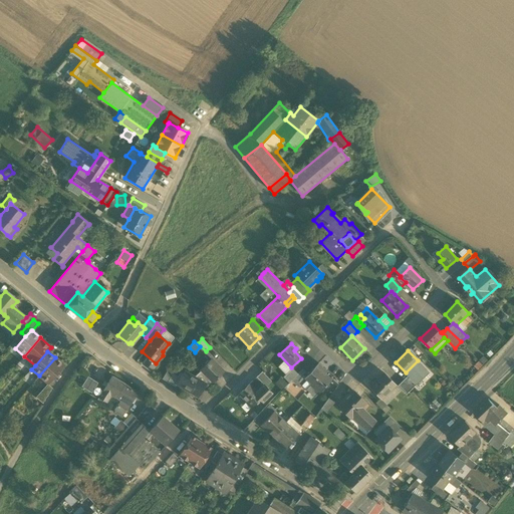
[(64,365),(55,357),(39,375),(48,383),(64,365)]
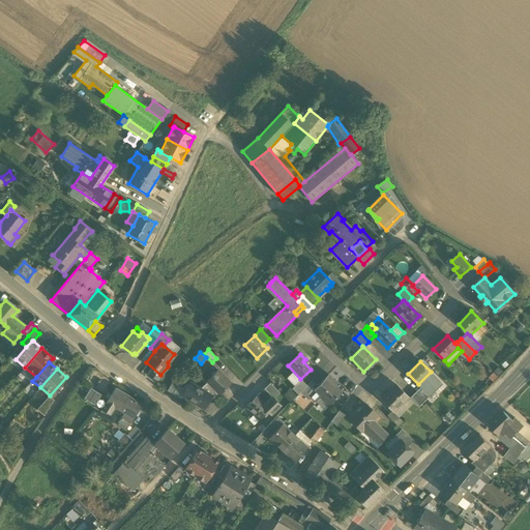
[(218,394),(219,394),(231,384),(217,371),(206,382),(207,382),(218,394)]
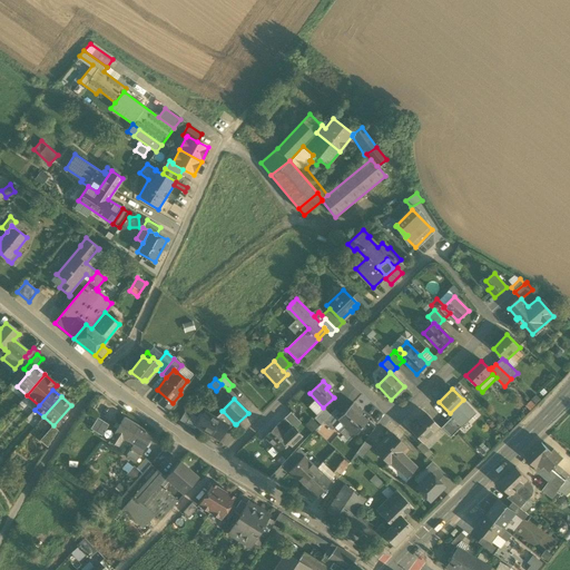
[(463,400),(450,413),(453,415),(462,425),(475,412),(463,400)]
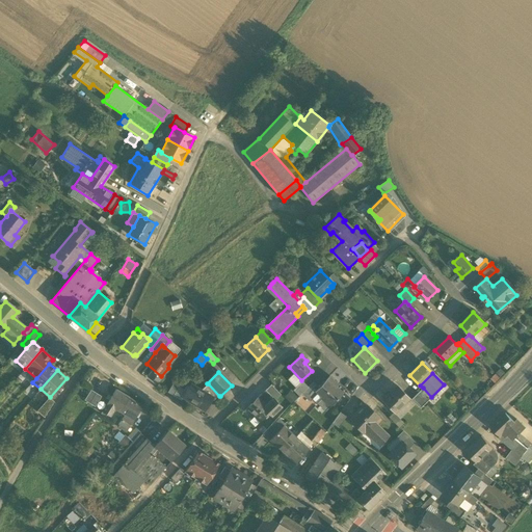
[(322,397),(321,398),(330,406),(342,394),(336,388),(338,384),(329,376),(319,388),(316,391),(317,392),(322,397)]
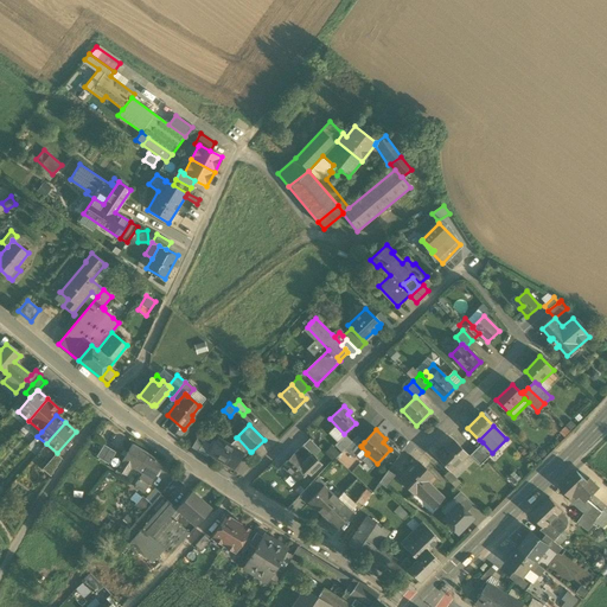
[(342,452),(344,449),(352,441),(344,434),(334,445),(342,452)]
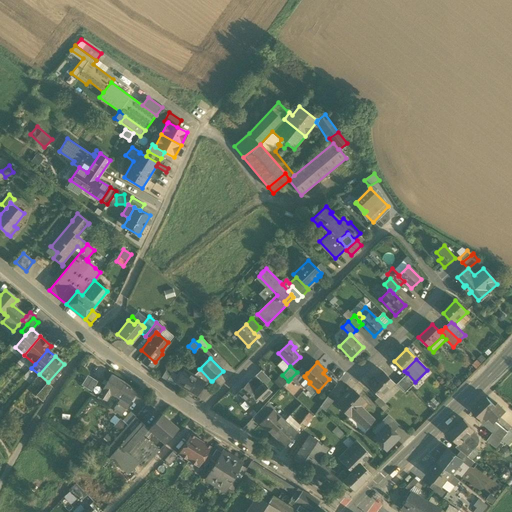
[(301,368),(297,372),(290,379),(297,385),(305,377),(304,376),(307,373),(301,368)]
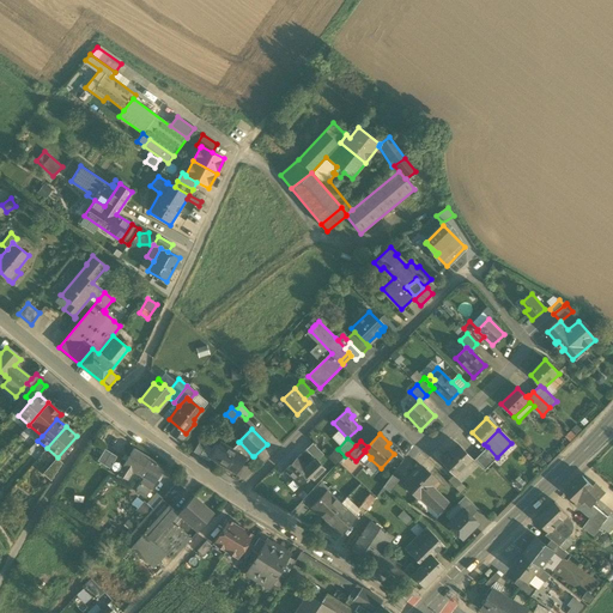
[(199,456),(206,445),(200,442),(193,453),(199,456)]
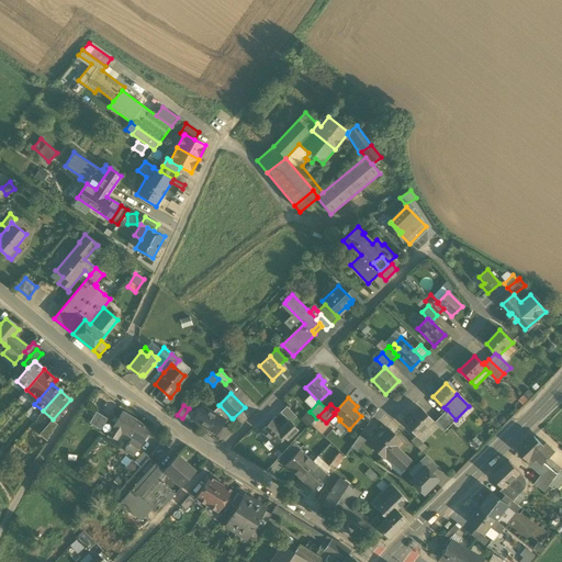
[(224,423),(225,424),(232,418),(220,405),(214,409),(225,420),(224,423)]
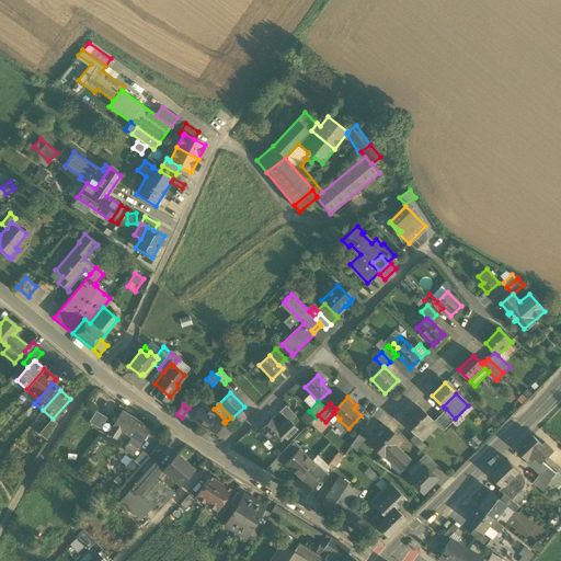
[(189,408),(182,418),(191,422),(193,419),(199,408),(196,405),(193,411),(189,408)]
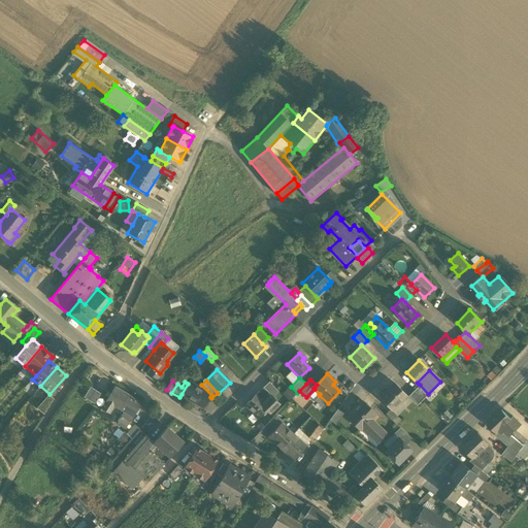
[(195,402),(204,407),(210,397),(211,395),(201,385),(199,388),(189,382),(188,384),(182,394),(189,398),(189,399),(194,402),(195,402)]
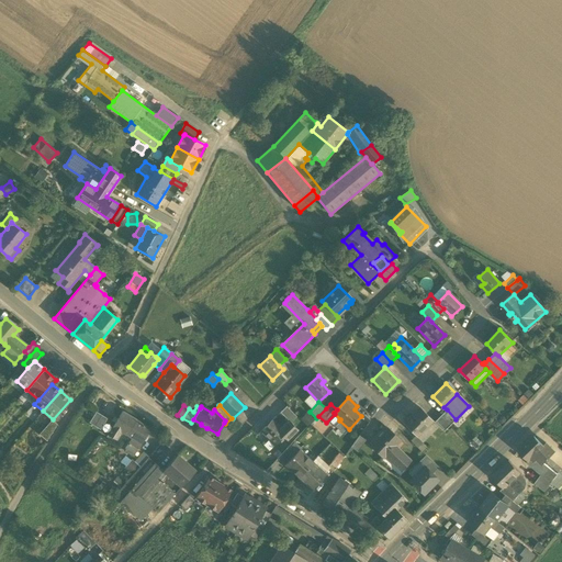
[(287,418),(290,423),(296,417),(287,406),(278,415),(283,420),(287,418)]
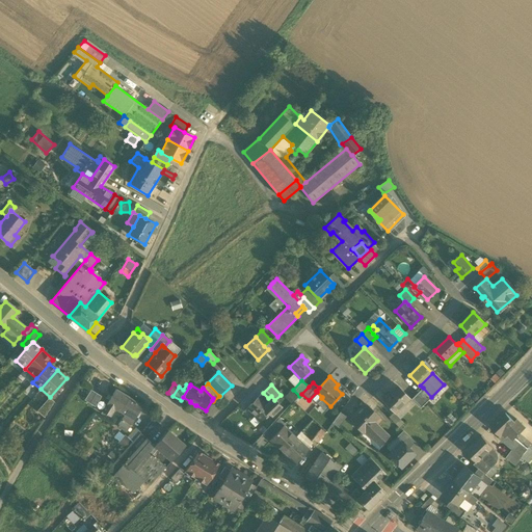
[(382,402),(394,414),(409,398),(398,387),(382,402)]
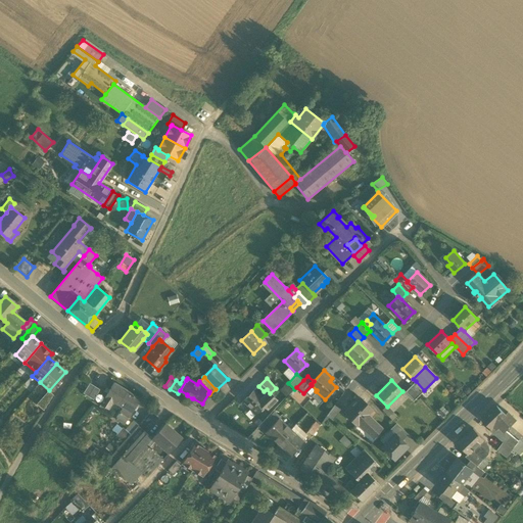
[(416,381),(410,387),(418,396),(424,390),(416,381)]
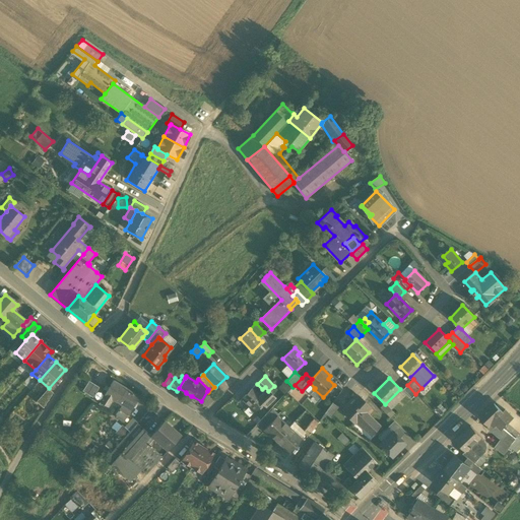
[(284,394),(291,387),(284,380),(277,387),(284,394)]
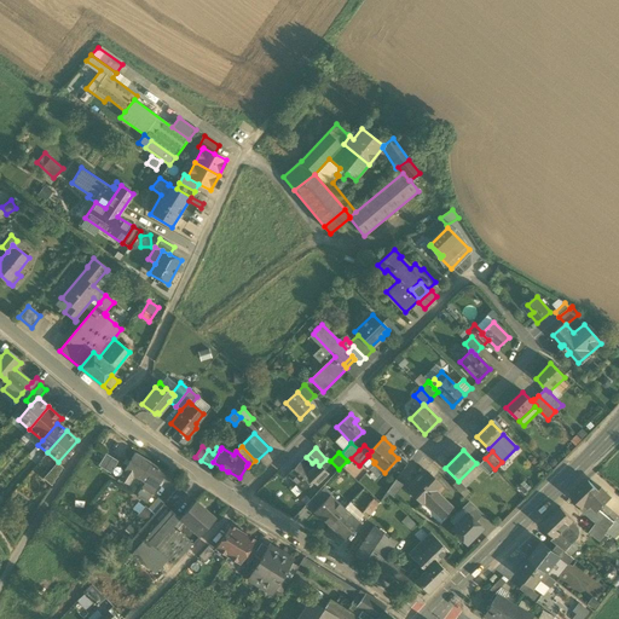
[(98,466),(104,469),(113,457),(105,453),(98,466)]
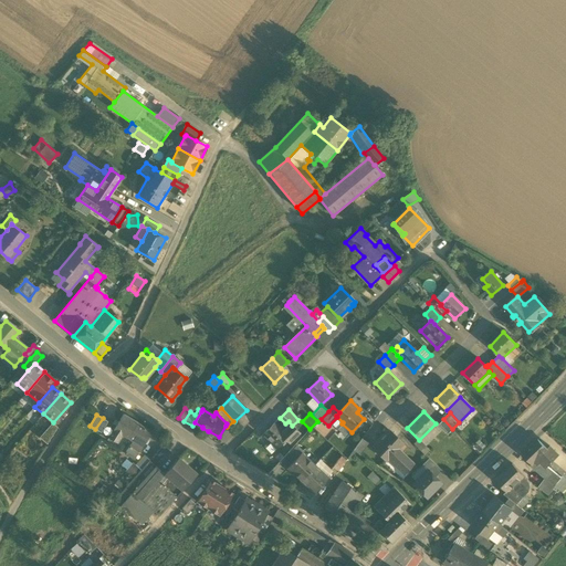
[(123,436),(128,439),(137,423),(124,415),(114,430),(123,436)]
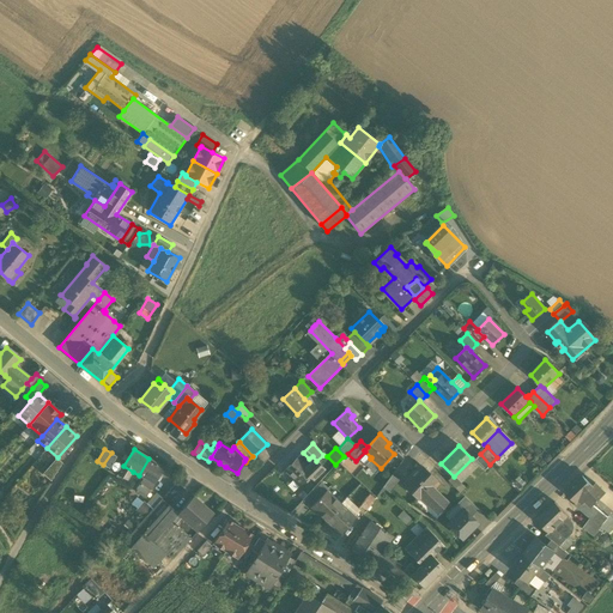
[(117,456),(111,453),(103,465),(109,468),(117,456)]
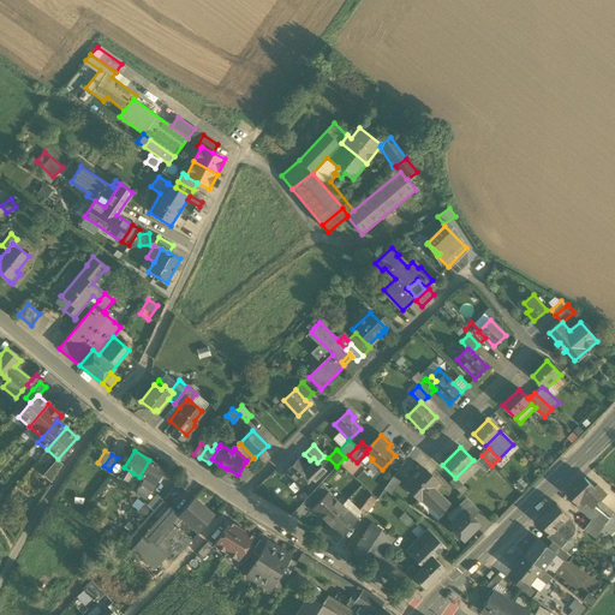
[(485,472),(491,466),(482,455),(475,463),(485,472)]
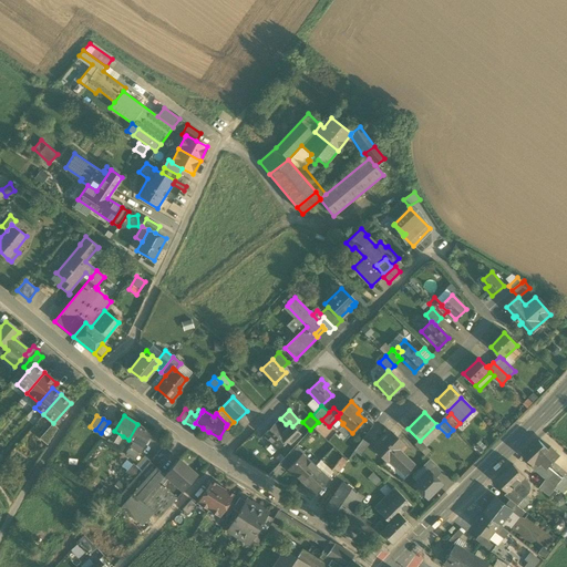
[(39,439),(47,445),(58,429),(52,423),(39,439)]
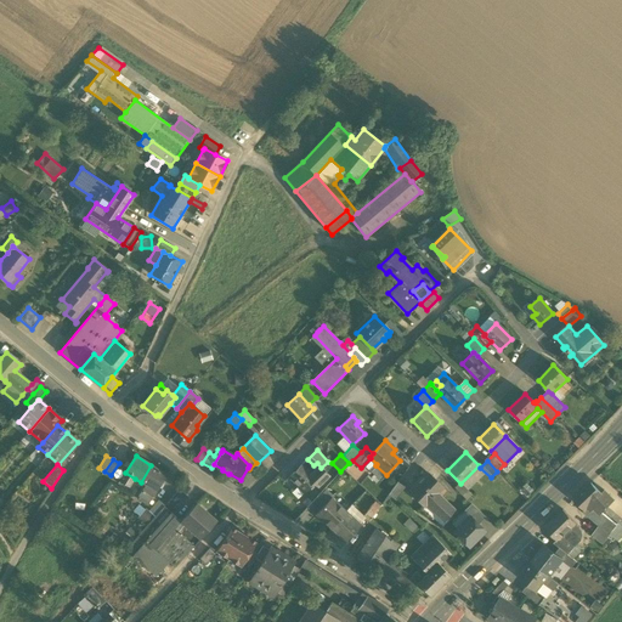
[(167,475),(151,465),(141,482),(146,485),(157,492),(167,475)]
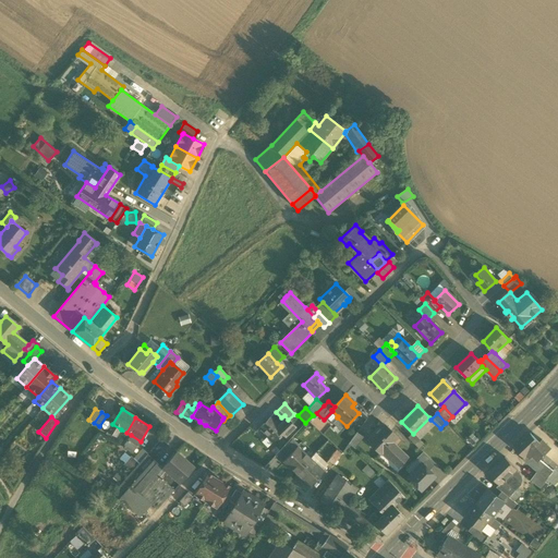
[(274,441),(283,432),(278,426),(269,417),(259,428),(274,441)]
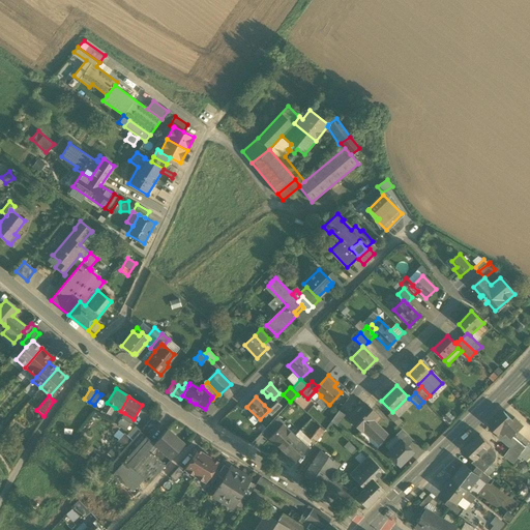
[(325,410),(329,405),(320,396),(316,401),(325,410)]
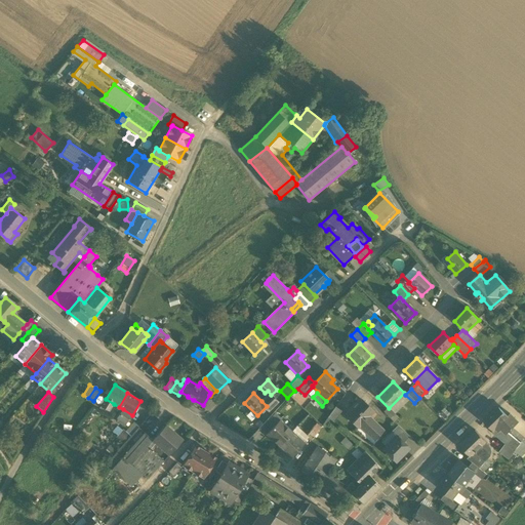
[(269,394),(261,401),(267,406),(270,410),(277,402),(269,394)]
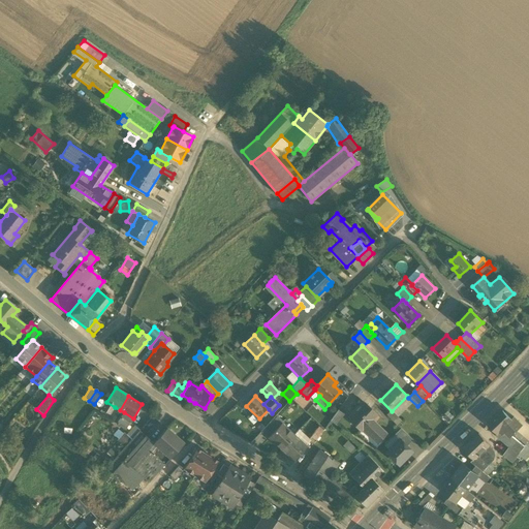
[(103,410),(110,414),(115,407),(106,402),(100,411),(102,412),(103,410)]
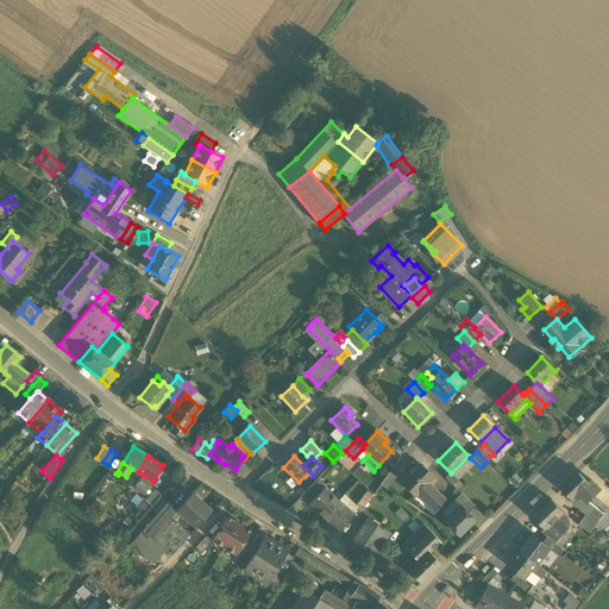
[(419,493),(435,508),(444,500),(427,483),(433,477),(421,465),(402,484),(415,496),(419,493)]
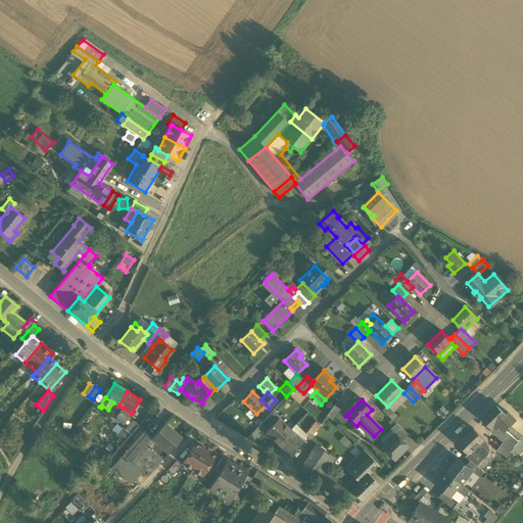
[(327,416),(333,420),(340,410),(334,406),(327,416)]
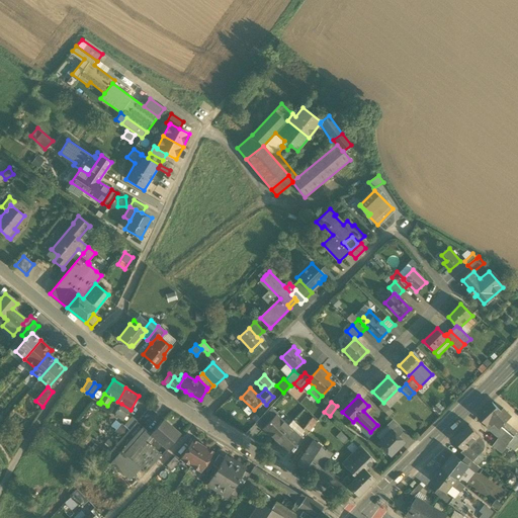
[(486,426),(494,434),(500,427),(501,428),(501,427),(511,417),(503,409),(501,411),(492,402),(479,416),(487,425),(486,426)]
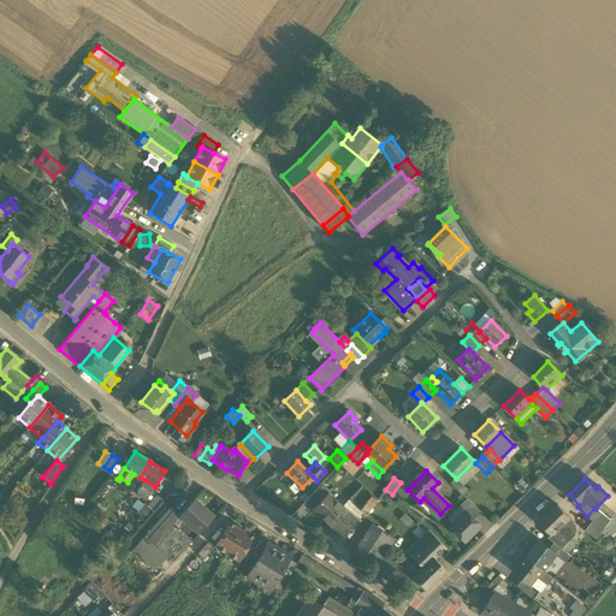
[(136,495),(147,501),(155,487),(144,480),(137,491),(138,492),(136,495)]
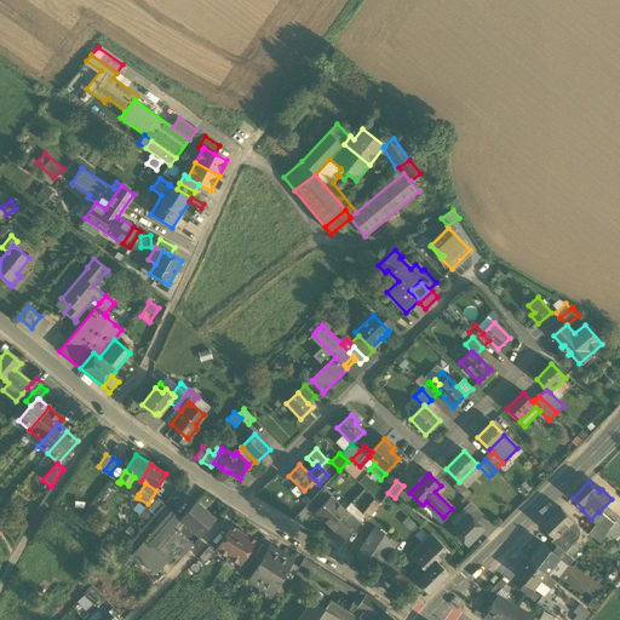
[(308,505),(315,512),(329,497),(332,494),(325,488),(308,505)]
